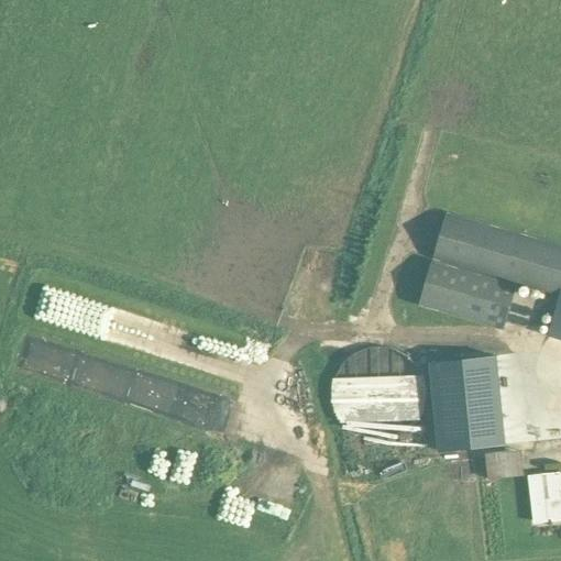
[(560,245),(446,212),(432,256),(559,293),(547,333),(560,337),(560,245)]
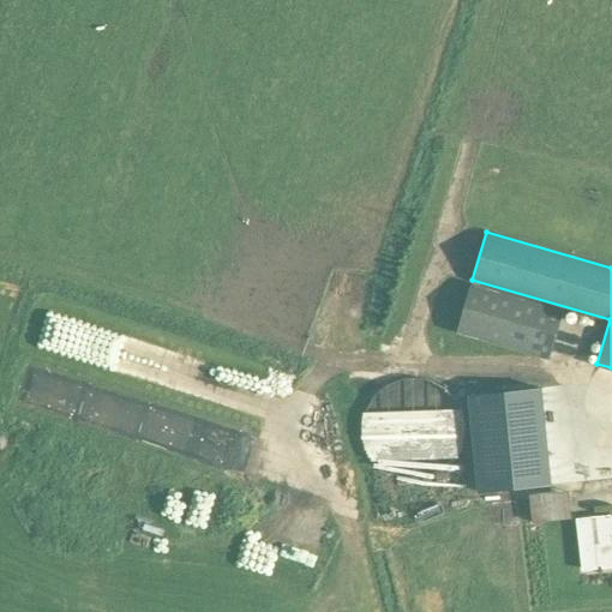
[(456,331),(549,359),(563,310),(471,282),(456,331)]
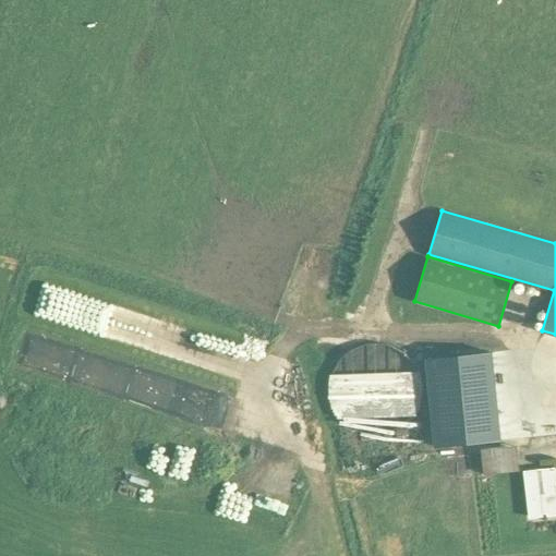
[(434,445),(499,438),(491,351),(425,358),(434,445)]
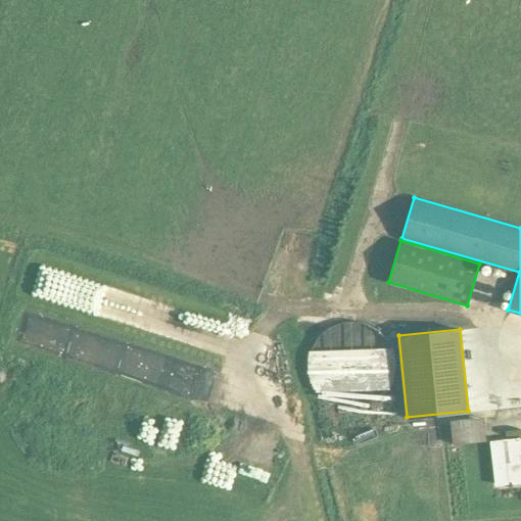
[(390,343),(305,345),(306,387),(391,385),(390,343)]
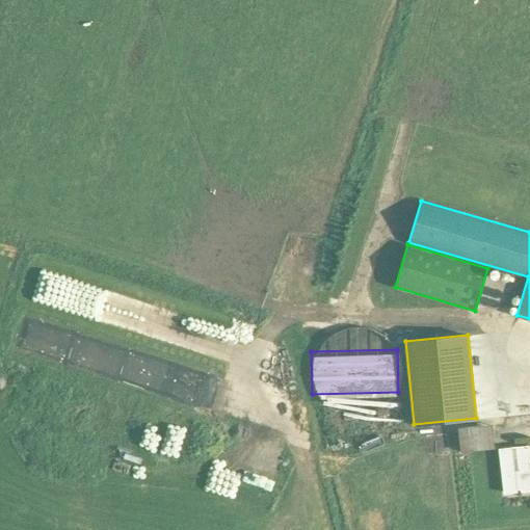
[(154,396),(148,409),(159,415),(165,402),(154,396)]
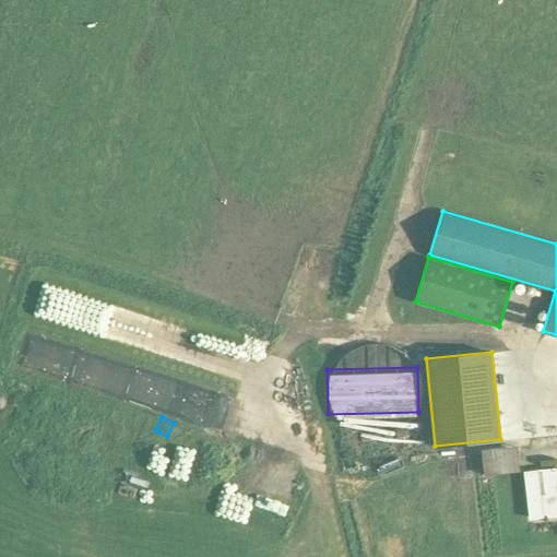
[(512,438),(480,443),(483,466),(517,461),(512,438)]
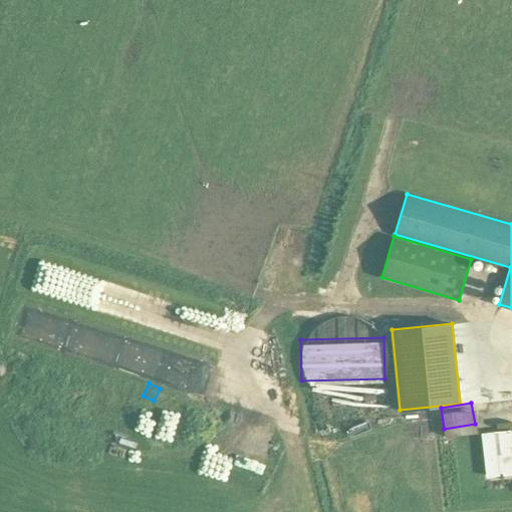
[(511,443),(511,430),(482,434),(486,474),(511,470),(511,445),(511,444),(511,443)]
